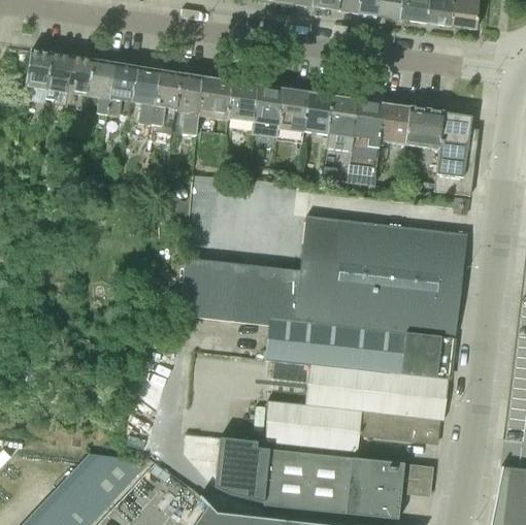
[(315,0),(314,6),(339,9),(340,0),(315,0)]
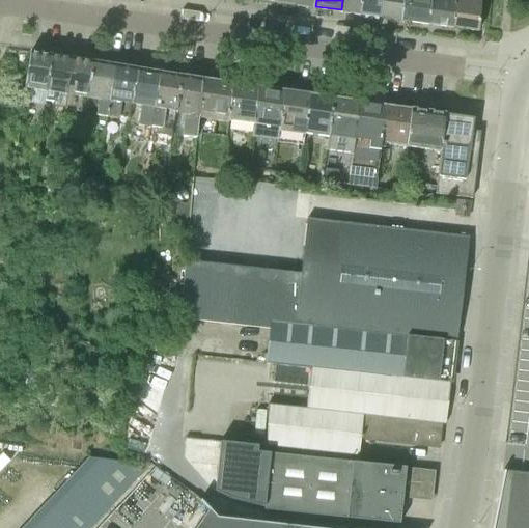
[(342,0),(341,9),(362,12),(363,0),(342,0)]
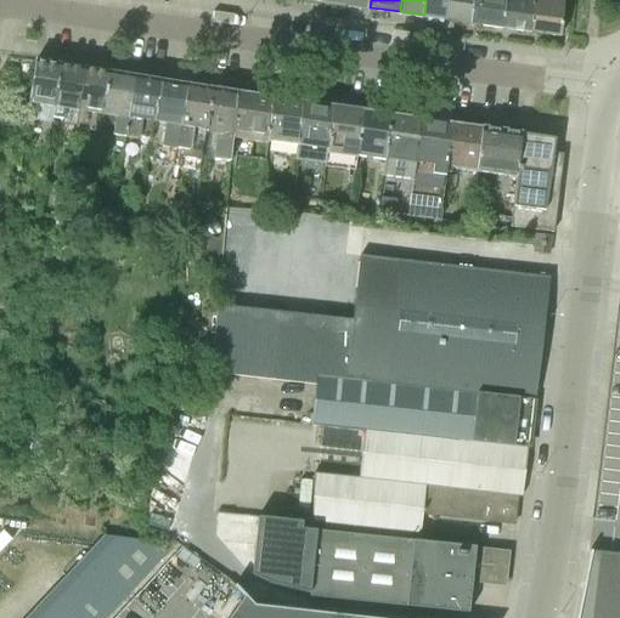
[(426,0),(424,15),(449,18),(450,0),(426,0)]
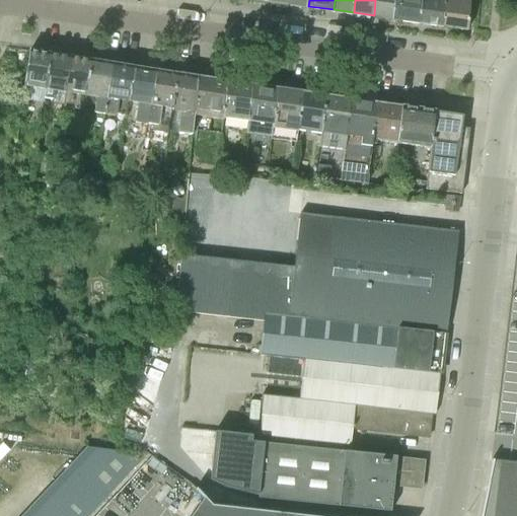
[(375,0),(374,15),(394,17),(395,0),(375,0)]
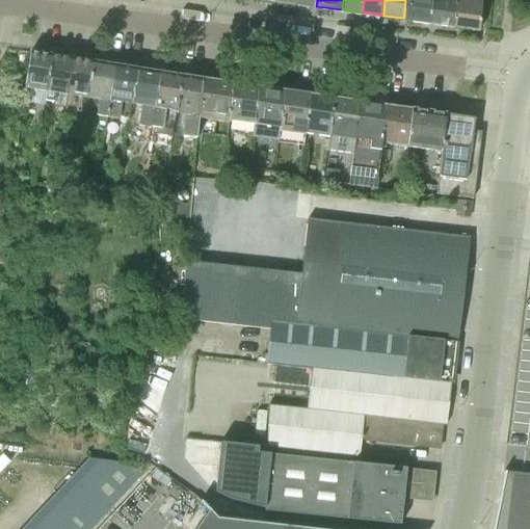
[(431,22),(433,0),(405,0),(404,18),(431,22)]
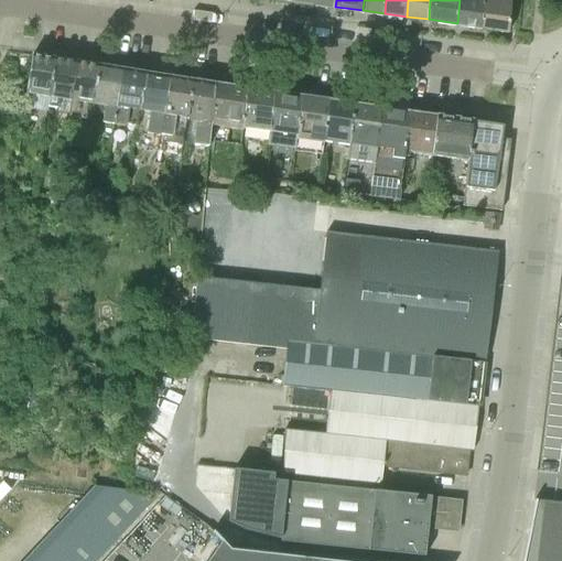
[(460,0),(457,23),(484,27),(486,0),(460,0)]
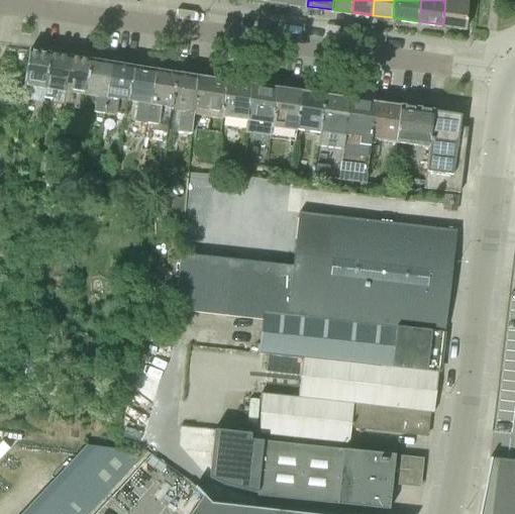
[(445,0),(443,24),(468,28),(470,0),(445,0)]
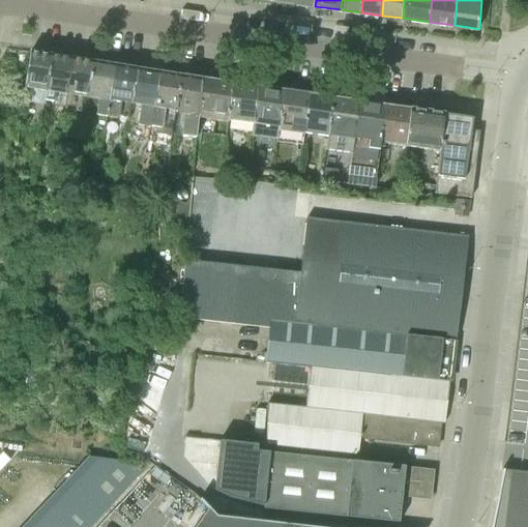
[(26,86),(49,90),(55,53),(32,50),(31,50),(26,86)]
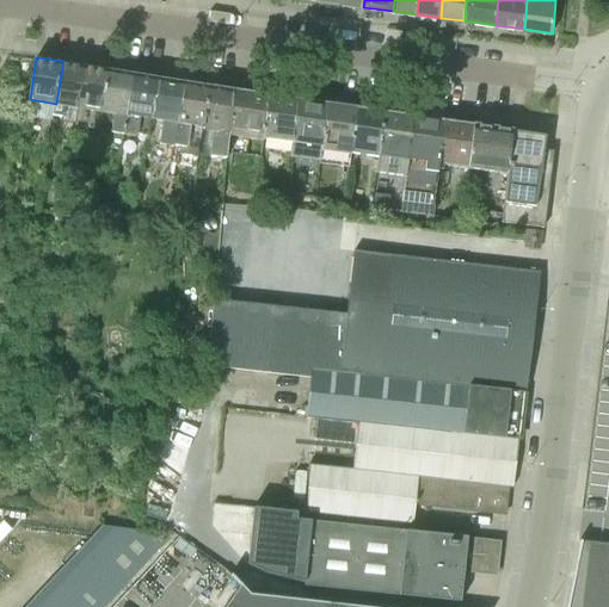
[(55,112),(79,116),(87,64),(63,61),(56,104),(55,112)]
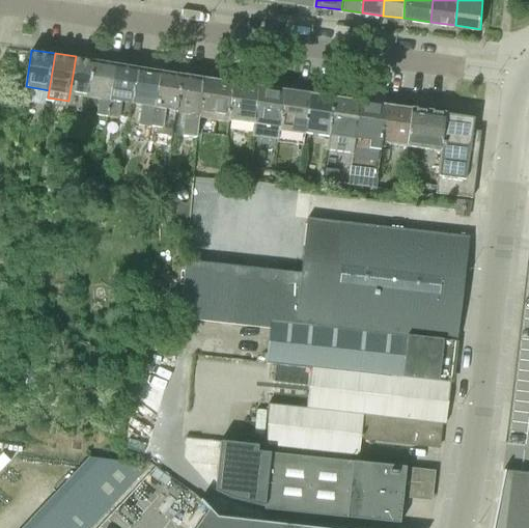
[(77,94),(89,96),(96,59),(76,56),(68,101),(76,103),(77,94)]
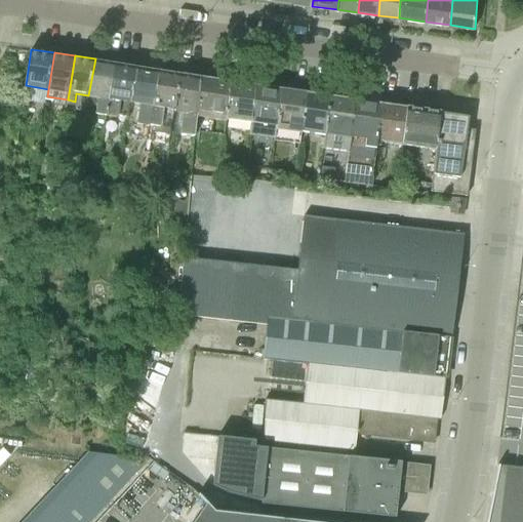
[(96,112),(108,114),(117,62),(95,58),(88,95),(87,101),(98,102),(96,112)]
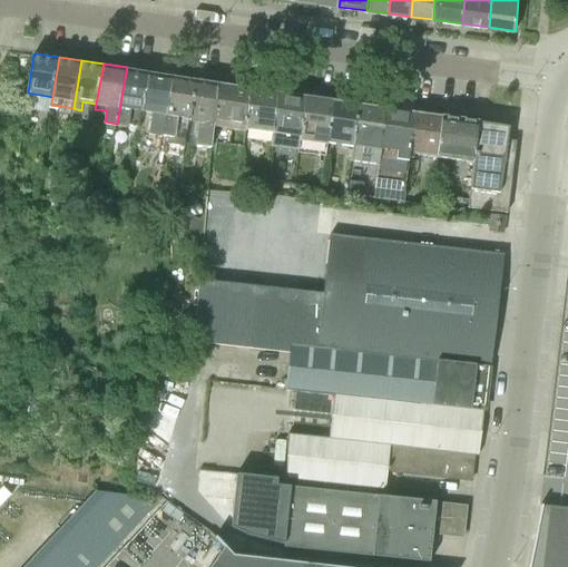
[(131,108),(144,110),(150,70),(127,67),(117,124),(129,126),(131,108)]
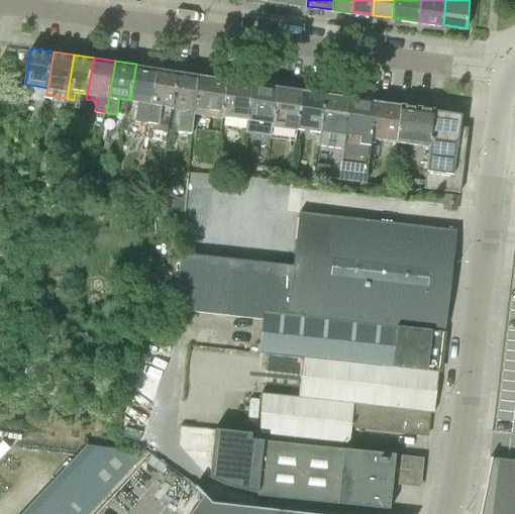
[(135,119),(147,121),(159,67),(136,64),(130,100),(139,101),(135,119)]
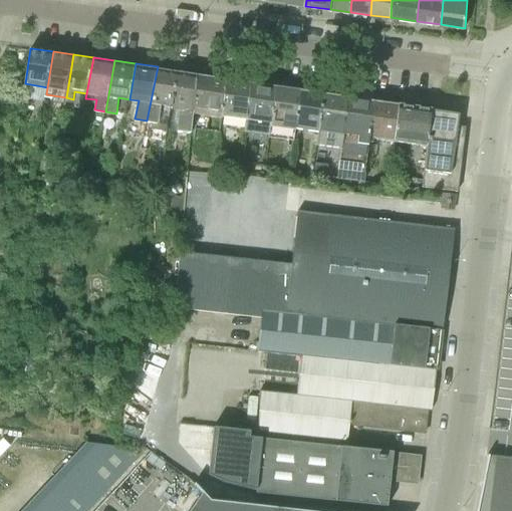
[(162,104),(172,106),(179,70),(158,66),(147,120),(159,122),(162,104)]
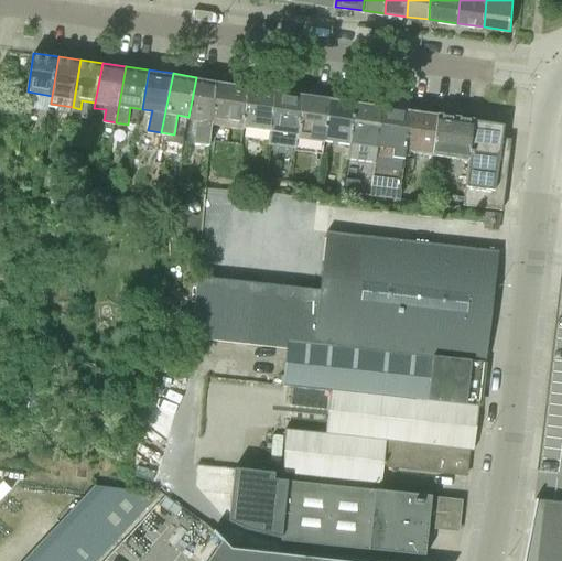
[(211,144),(211,138),(218,81),(196,77),(188,117),(188,119),(197,120),(195,142),(211,144)]
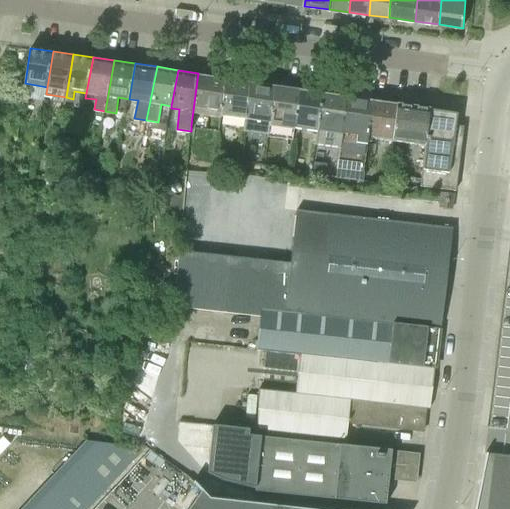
[(222,117),(222,115),(226,77),(198,73),(191,125),(208,128),(209,115),(222,117)]
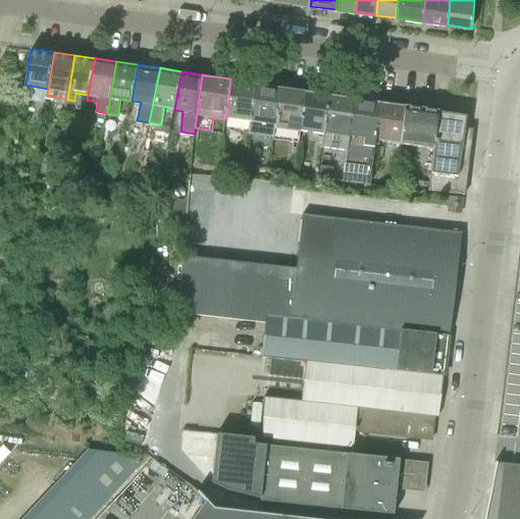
[(226,117),(251,120),(256,83),(230,79),(226,117)]
